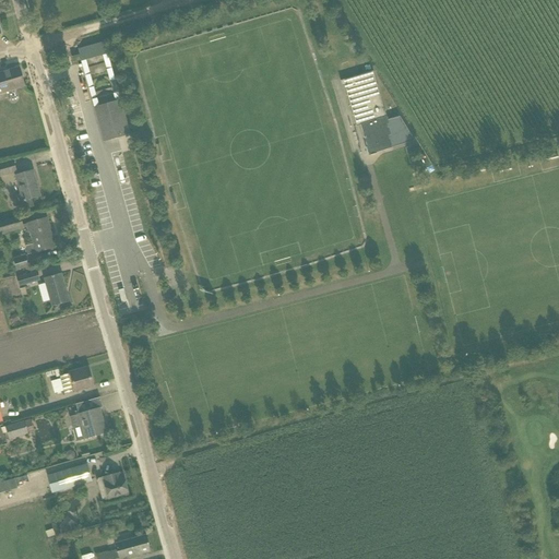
[(105,43),(104,43),(78,50),(80,55),(81,61),(108,55),(105,43)]
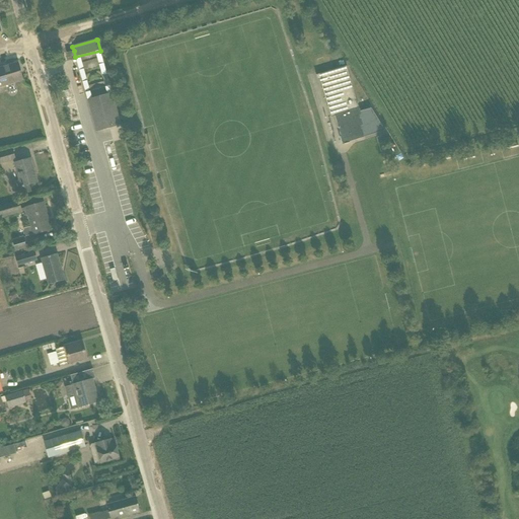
[(0,86),(22,80),(17,63),(0,68),(0,86)]
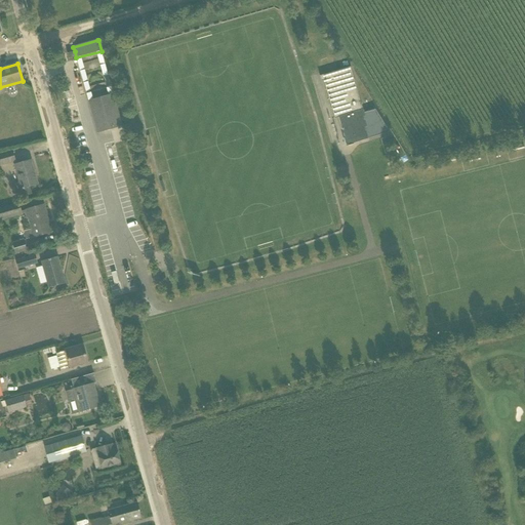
[(354,144),(368,138),(365,127),(367,127),(364,117),(365,116),(350,67),(319,76),(321,81),(325,80),(336,118),(338,118),(345,138),(344,138),(344,137),(342,138),(345,145),(346,145),(348,146),(348,147),(355,145),(355,144),(354,144)]
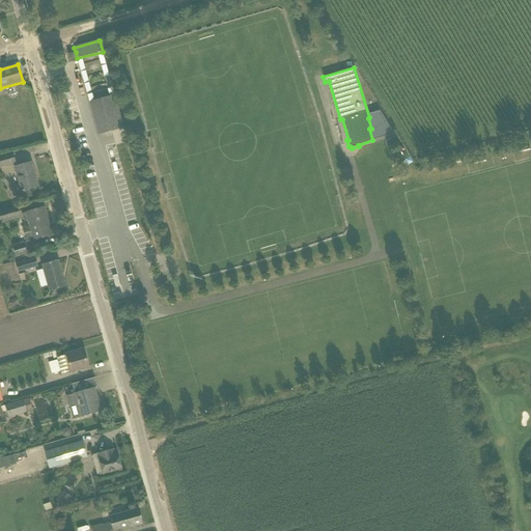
[(99,135),(123,128),(114,95),(89,102),(99,135)]
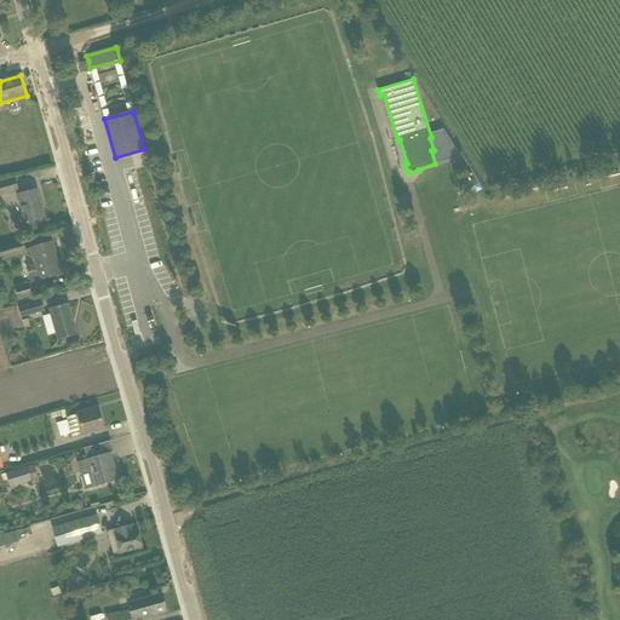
[(436,132),(445,161),(460,156),(443,130),(436,132)]
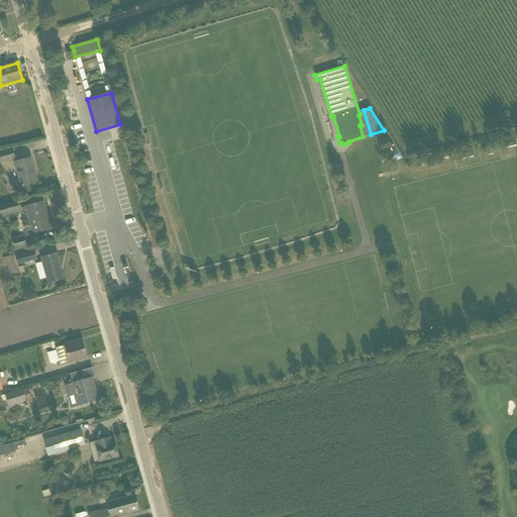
[(12,148),(0,151),(0,163),(15,159),(12,148)]
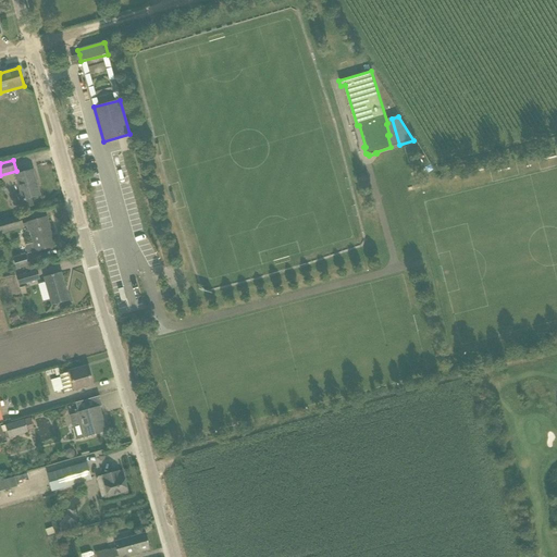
[(16,175),(21,194),(17,195),(22,209),(33,206),(31,198),(40,196),(33,171),(16,175)]
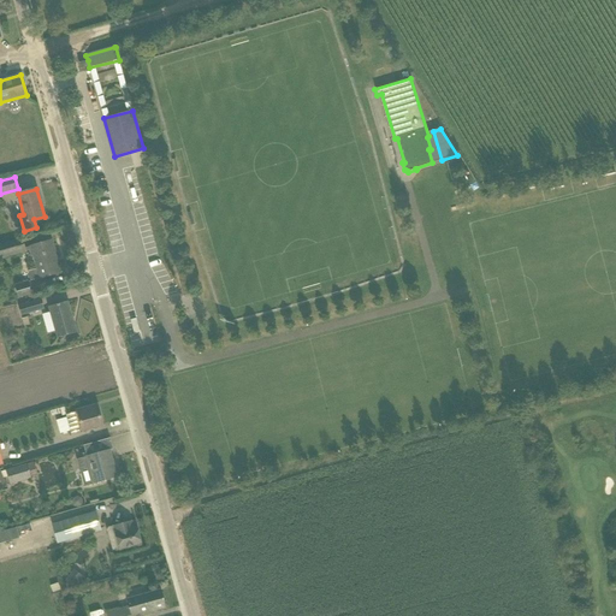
[(0,259),(25,252),(24,244),(21,246),(18,240),(0,244),(0,259)]
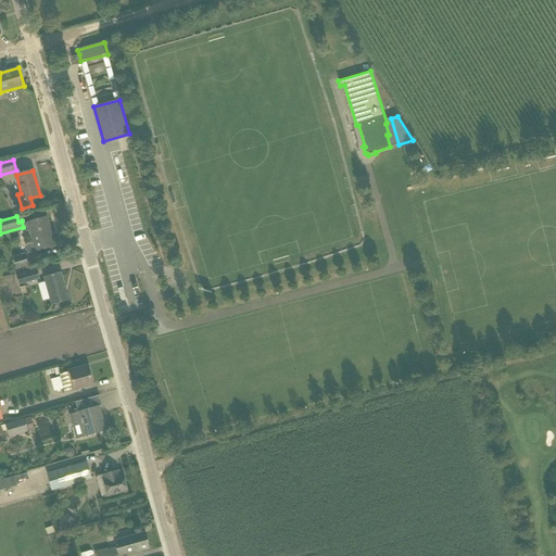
[(28,254),(54,247),(46,217),(28,223),(25,224),(27,232),(30,231),(34,242),(25,245),(28,254)]
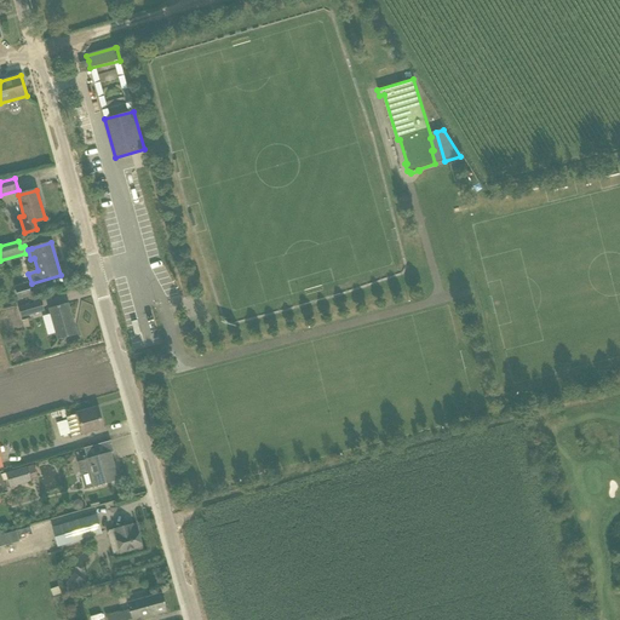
[(18,300),(33,297),(29,283),(15,287),(18,300)]
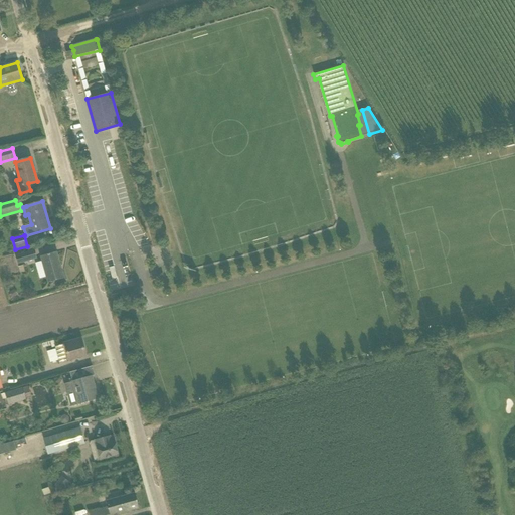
[(37,259),(34,249),(15,255),(17,264),(37,259)]
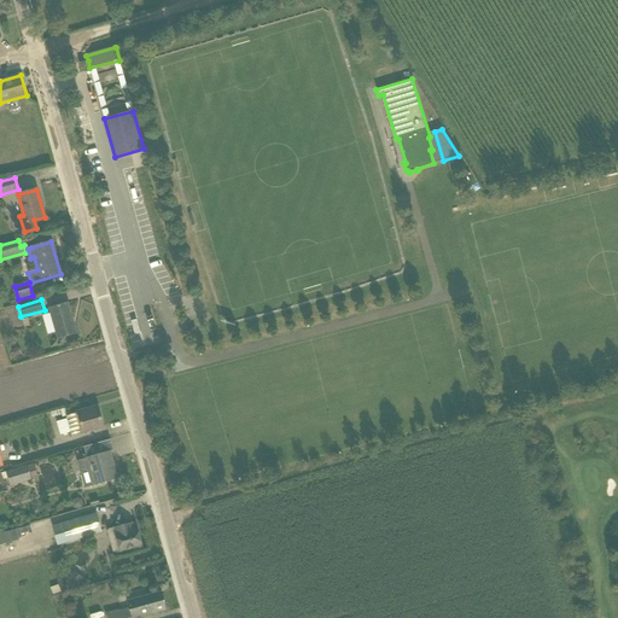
[(77,333),(68,303),(48,308),(58,339),(77,333)]
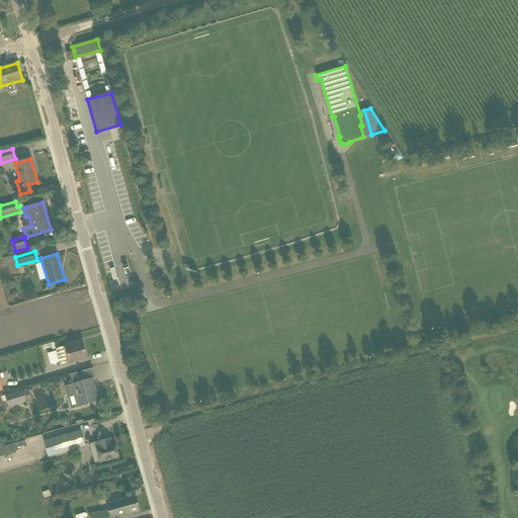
[(77,342),(55,349),(60,366),(71,363),(70,361),(86,357),(82,343),(78,345),(77,342)]
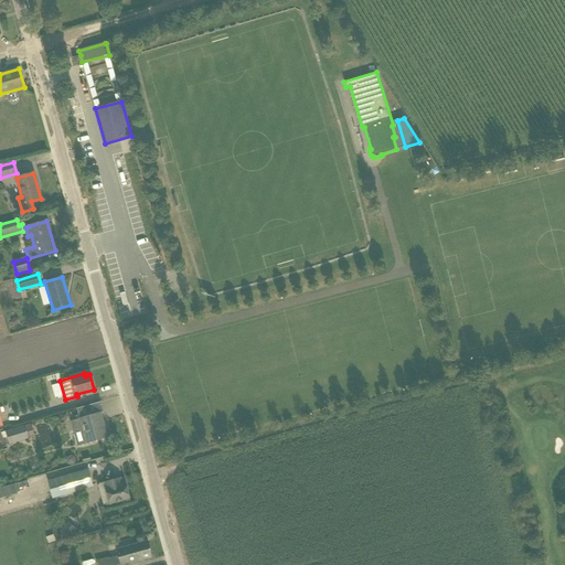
[(100,414),(100,413),(71,422),(77,446),(107,437),(103,420),(100,420),(99,414),(100,414)]
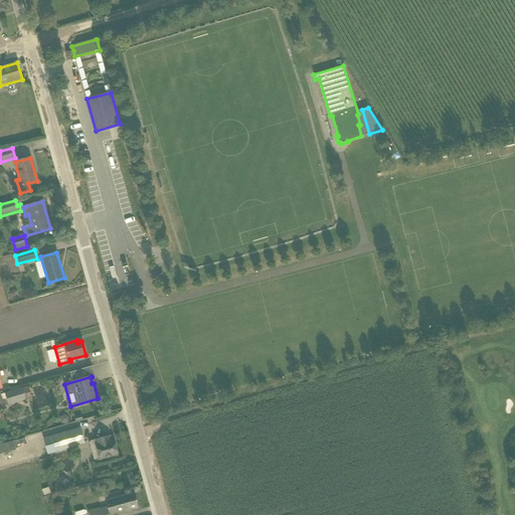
[(26,400),(22,388),(5,393),(8,405),(26,400)]
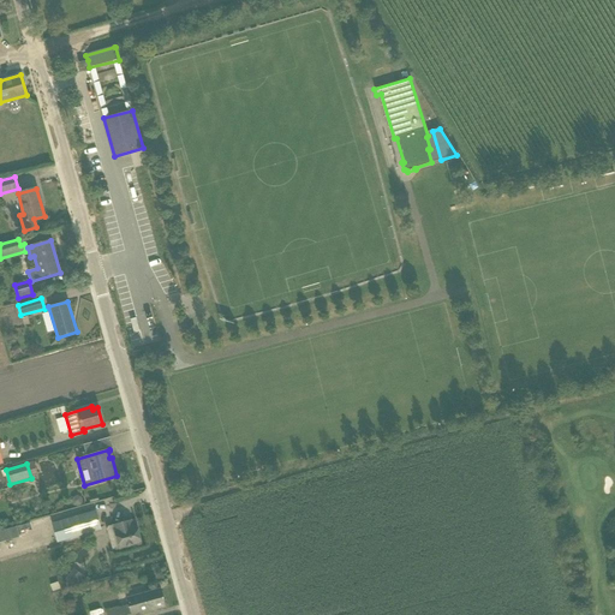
[(101,530),(95,511),(53,524),(58,542),(101,530)]
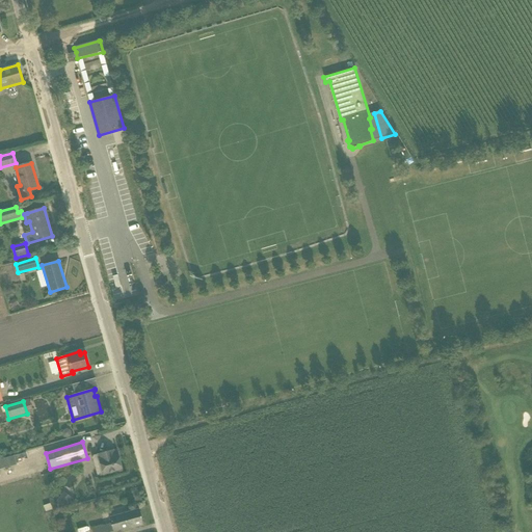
[(104,475),(123,470),(118,455),(115,455),(113,450),(98,454),(100,460),(99,460),(104,475)]
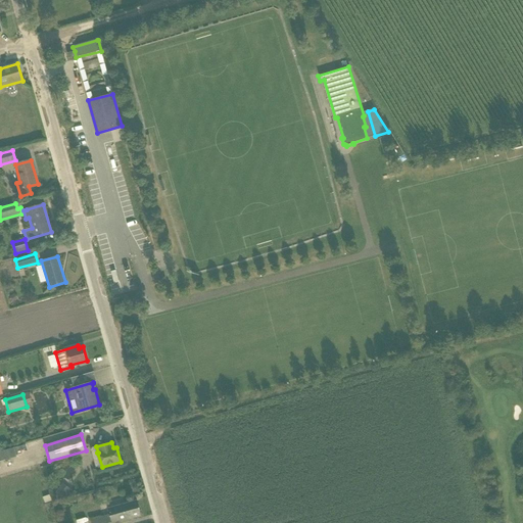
[(0,462),(16,457),(14,447),(0,452),(0,462)]
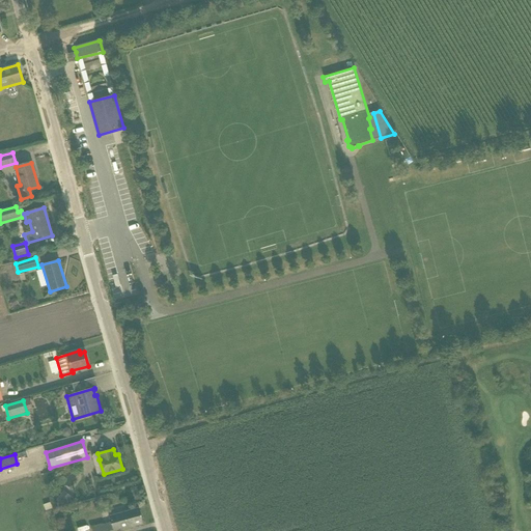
[(54,503),(62,509),(72,498),(63,492),(54,503)]
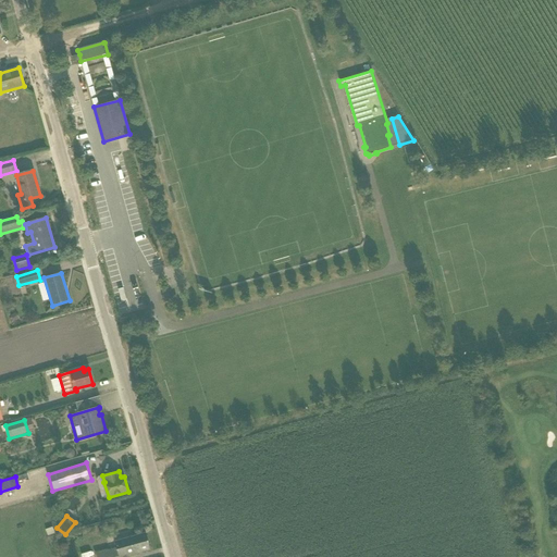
[(96,554),(97,556),(122,556),(150,549),(146,533),(115,542),(116,548),(96,554)]
